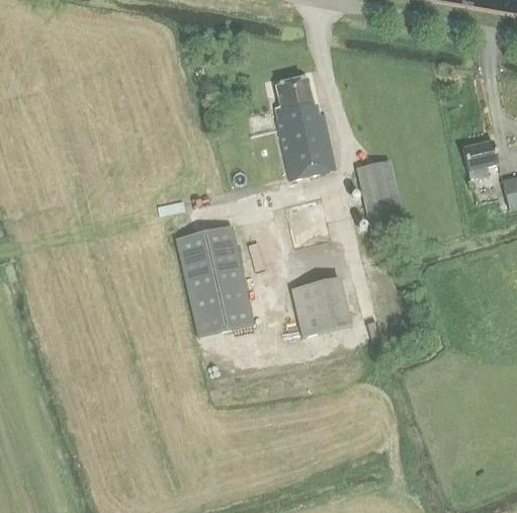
[(280,104),(275,105),(278,117),(276,118),(278,129),(290,178),(337,167),(324,112),(320,113),(317,100),(314,101),(308,78),(276,85),(280,104)]
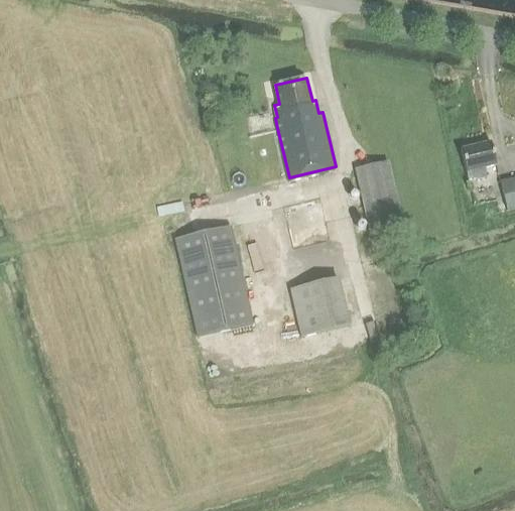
[(485,164),(497,162),(492,140),(462,147),(469,178),(487,173),(485,164)]
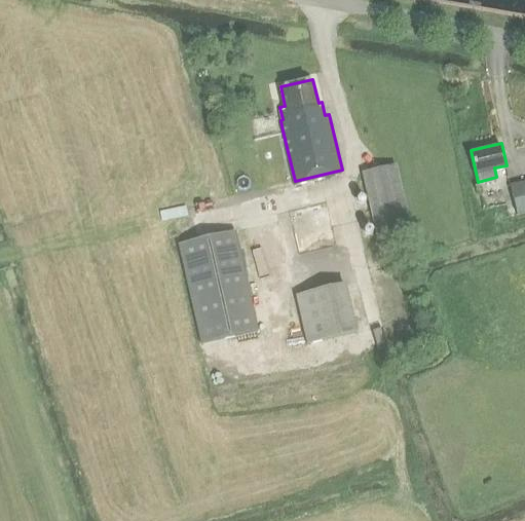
[(377,236),(411,228),(396,161),(362,170),(377,236)]
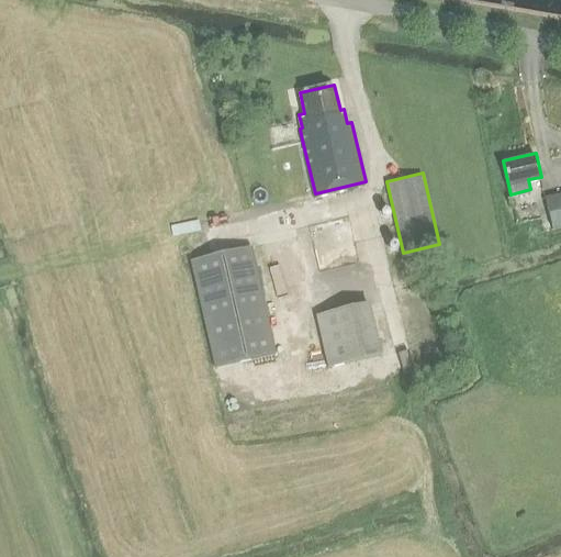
[(560,191),(545,196),(551,226),(560,223),(560,191)]
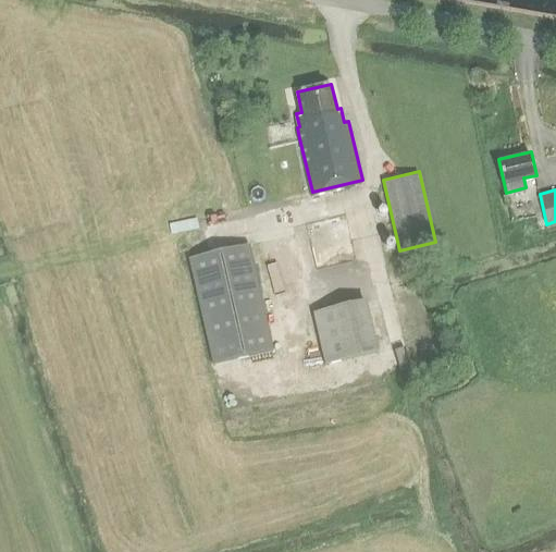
[(212,360),(273,347),(249,242),(188,255),(212,360)]
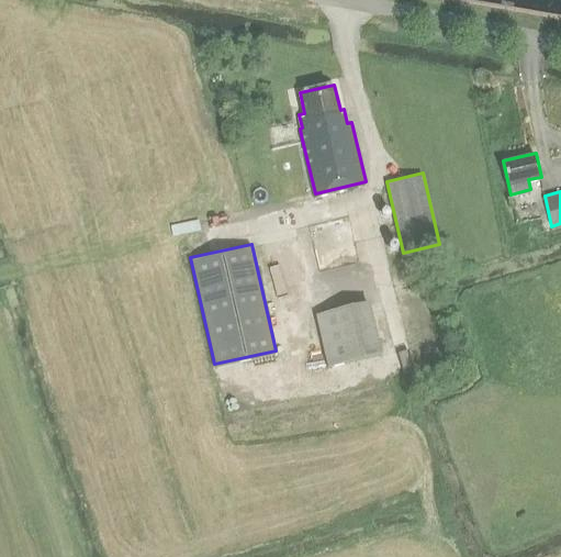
[(316,312),(327,364),(381,352),(369,300),(316,312)]
